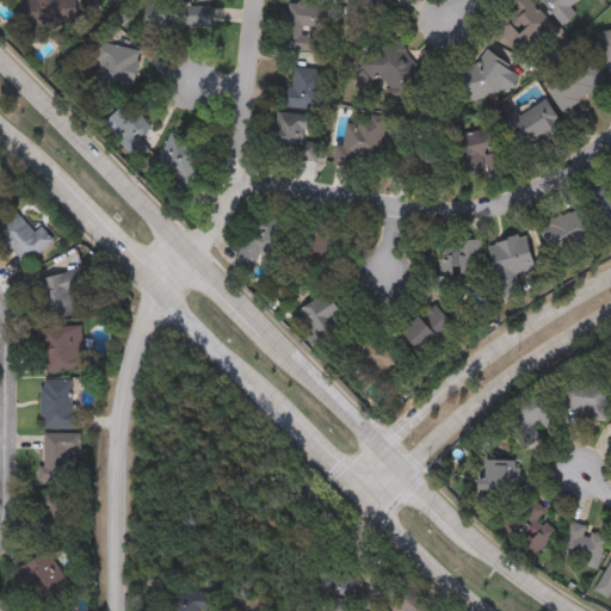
[(74,0),(75,29),(28,30),(26,0),(74,0)]
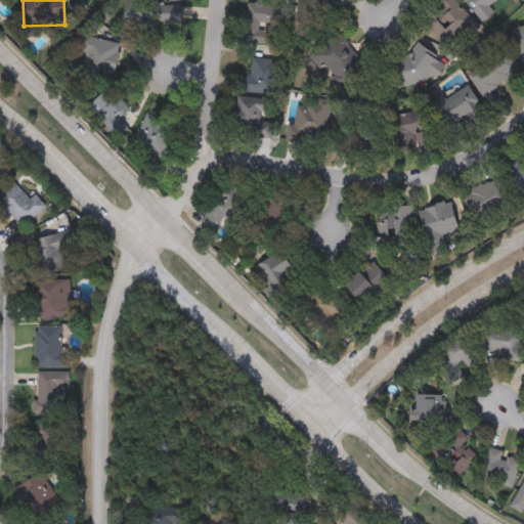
[(188,0),(190,22),(125,28),(123,6),(188,0)]
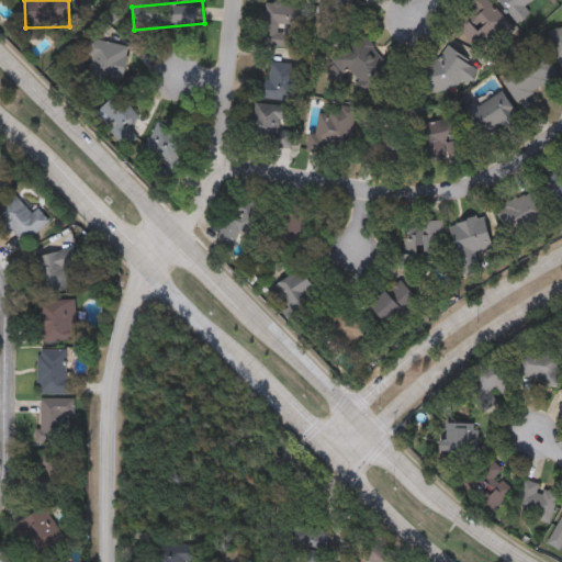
[(465,0),(484,0),(513,30),(504,37),(497,31),(475,52),(453,27),(472,10),(464,1),(465,0)]
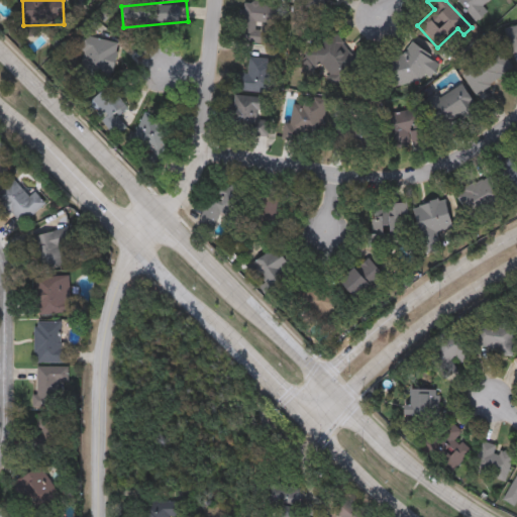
[(454,0),(486,0),(480,5),(485,11),(473,21),(454,0)]
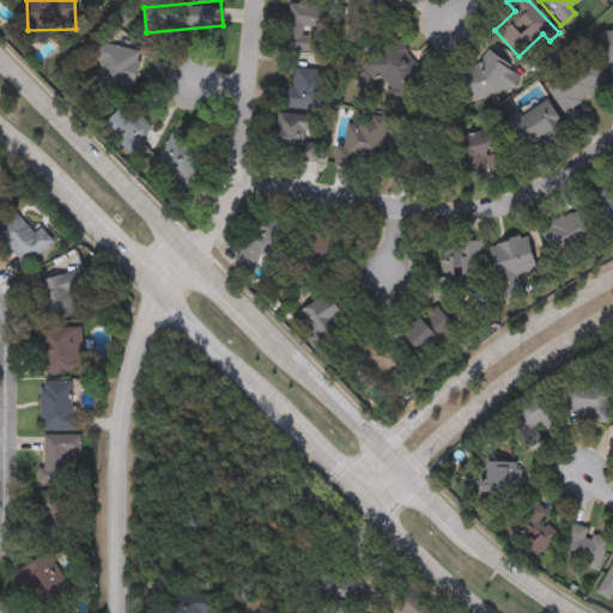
[(332,8),(328,53),(283,49),(286,5),(332,8)]
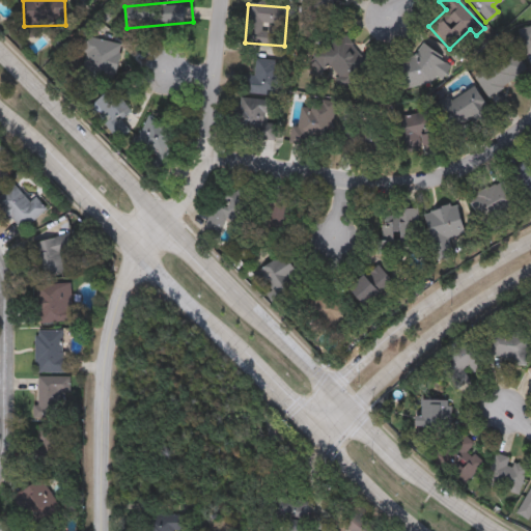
[(530,55),(523,57),(518,30),(530,27),(530,55)]
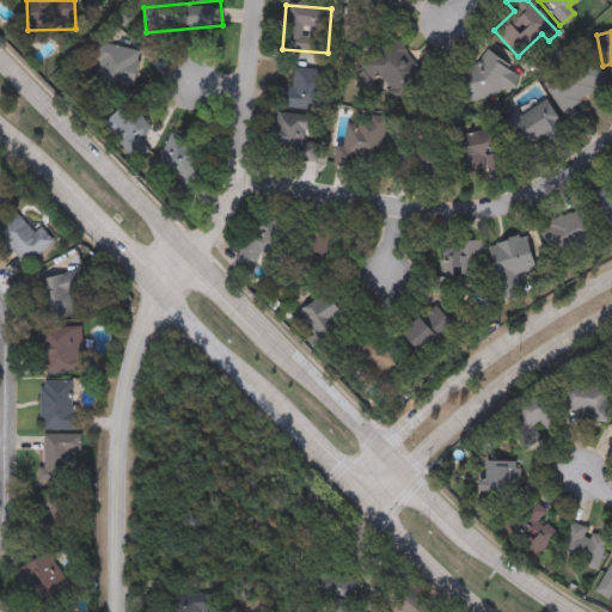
[(360,67),(390,37),(426,74),(397,104),(360,67)]
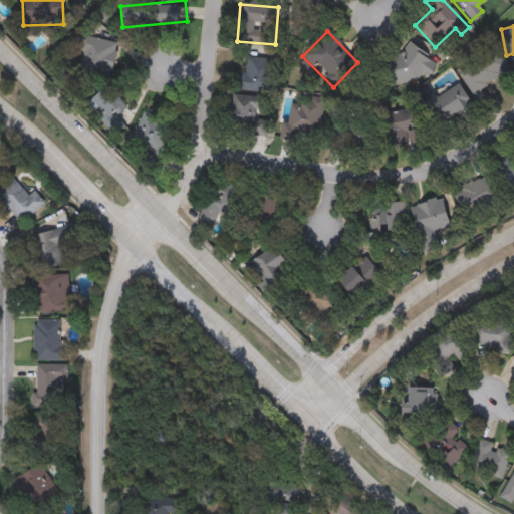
[(114,44),(104,78),(79,71),(88,37),(114,44)]
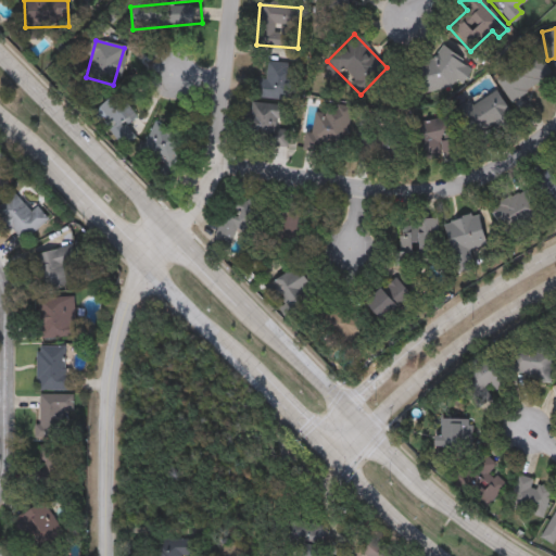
[(433,58),(441,46),(464,61),(462,64),(468,68),(457,84),(452,79),(447,85),(447,86),(446,86),(443,87),(425,95),(414,65),(433,58)]
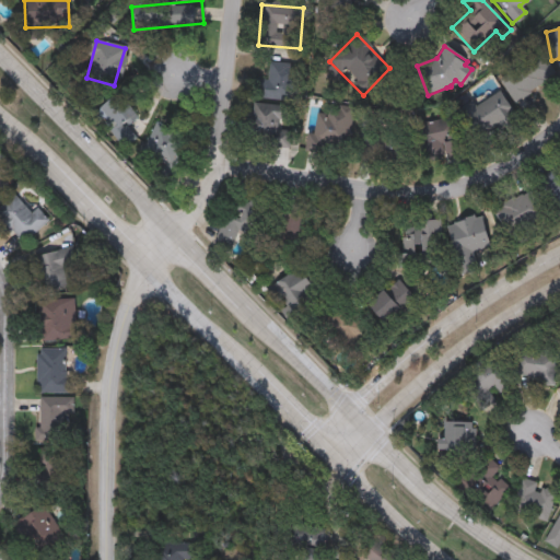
[(516,102),(499,80),(537,50),(555,72),(516,102)]
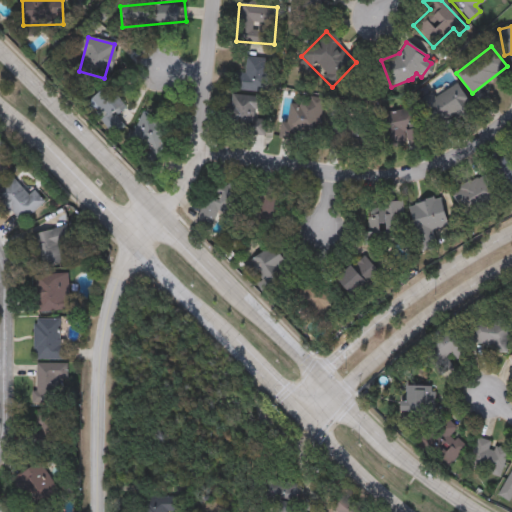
[(229,89),(231,72),(244,73),(245,57),(272,60),(269,93),(229,89)]
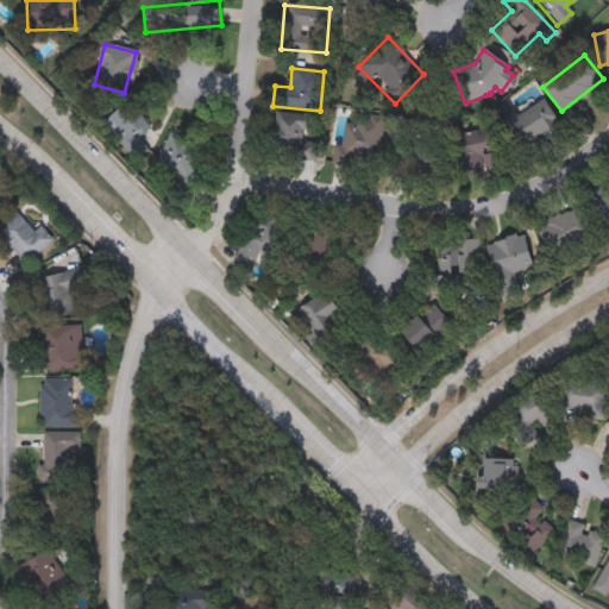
[(106,120),(132,98),(154,123),(129,145),(106,120)]
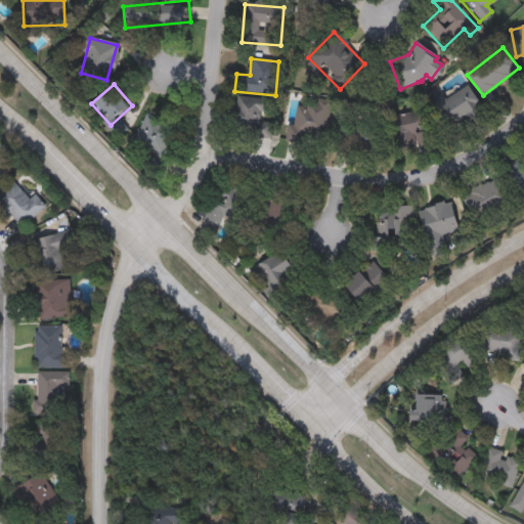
[(444,100),(468,86),(482,110),(446,131),(429,101),(441,94),(444,100)]
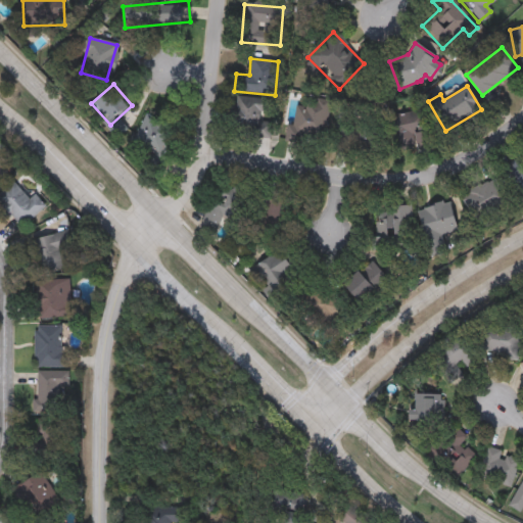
[(270,138),(231,135),(234,96),(272,100),(271,113),(264,112),(264,120),(271,121),(270,138)]
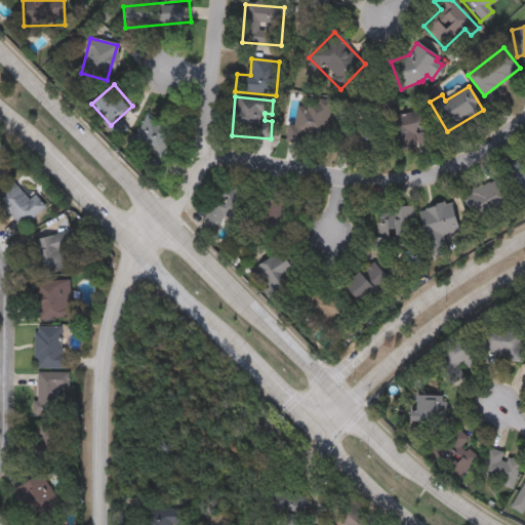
[(332,103),(325,140),(307,137),(306,145),(288,142),(295,96),(332,103)]
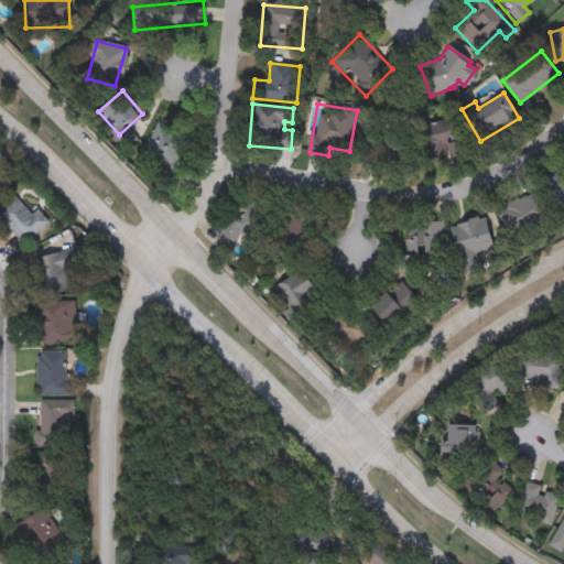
[(367,121),(410,131),(402,166),(358,156),(367,121)]
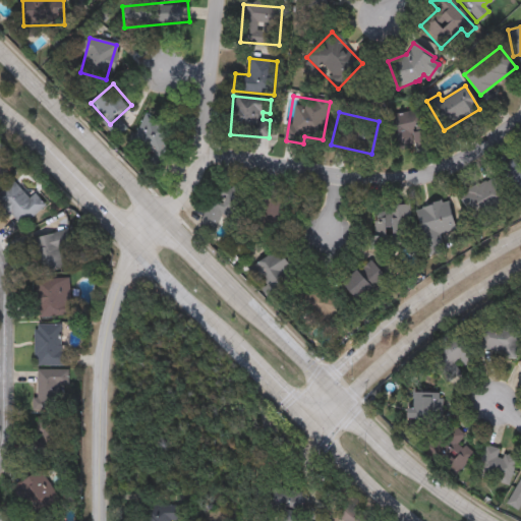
[(130,142),(145,113),(172,127),(158,156),(130,142)]
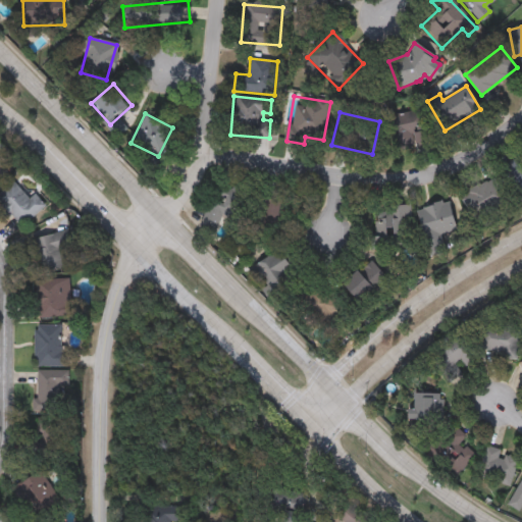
[(388,116),(428,115),(430,148),(389,149),(388,116)]
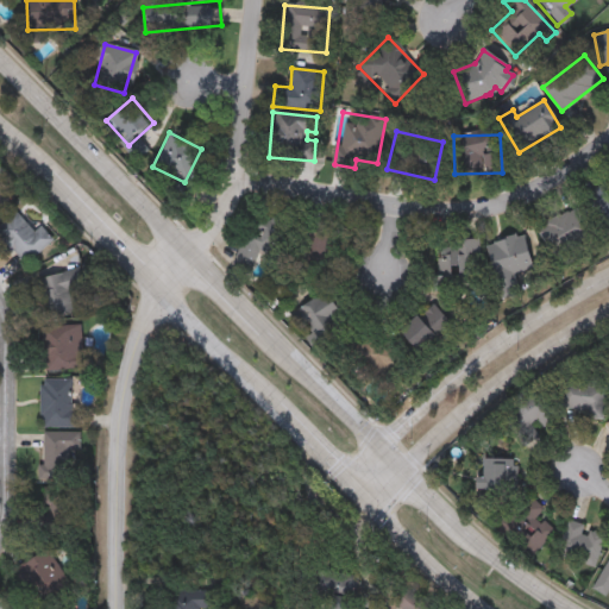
[(608,236),(583,198),(603,183),(608,192),(608,236)]
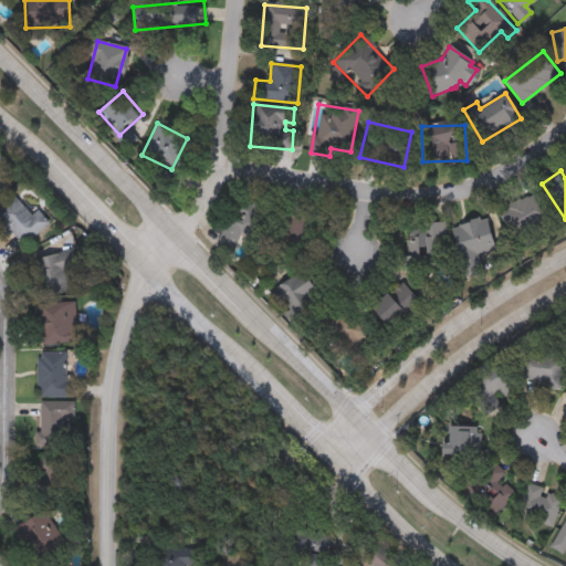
[(0,197),(9,188),(0,178),(0,197)]
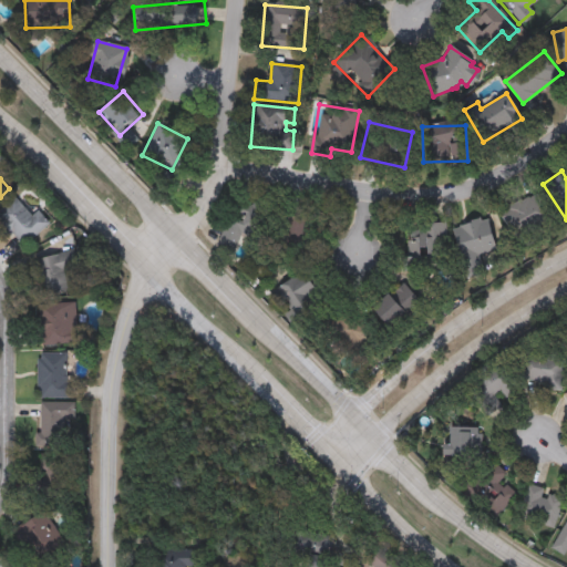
[(554,220),(528,230),(534,244),(516,251),(500,209),(542,193),(554,220)]
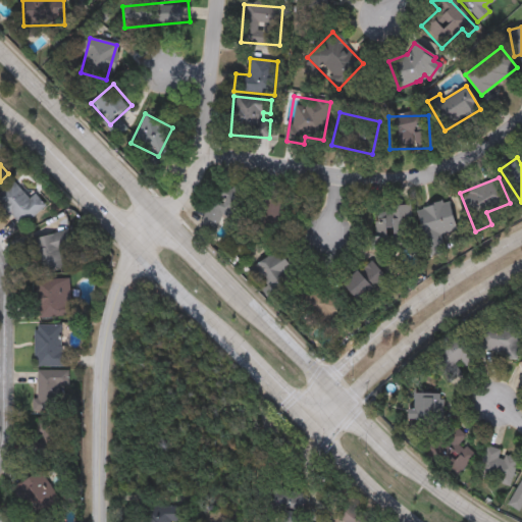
[(35,194),(46,206),(22,227),(12,216),(9,219),(0,208),(0,194),(14,181),(30,199),(35,194)]
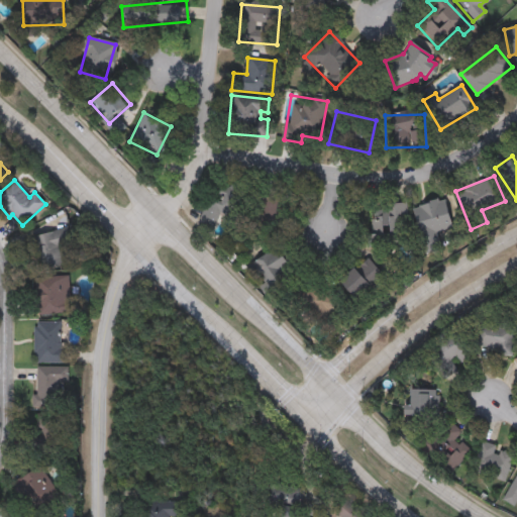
[(218,213),(214,228),(200,224),(211,185),(244,195),(237,218),(218,213)]
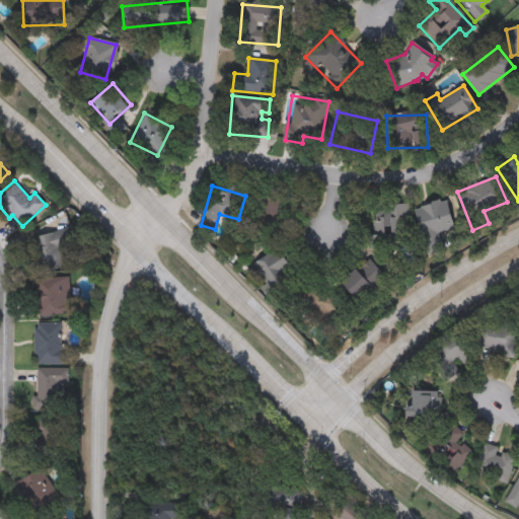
[(264,219),(257,192),(284,187),(289,214),(264,219)]
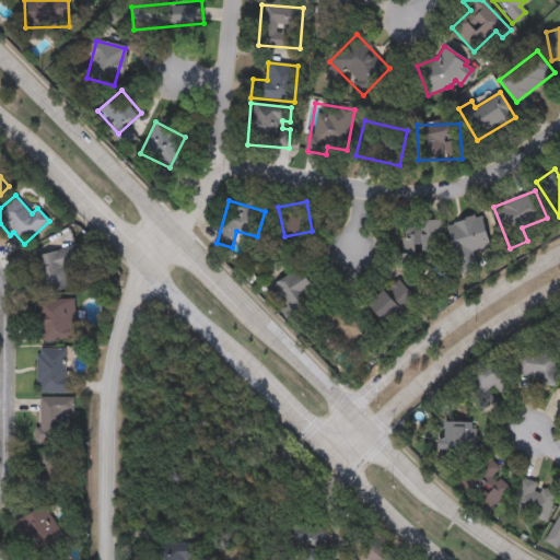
[(482,217),(489,248),(473,251),(477,272),(457,276),(446,224),(482,217)]
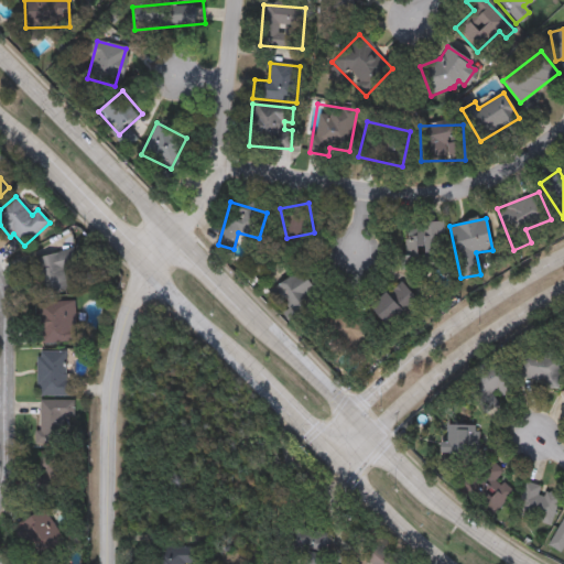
[(441,257),(432,257),(432,269),(401,269),(401,231),(415,231),(415,223),(441,223),(441,257)]
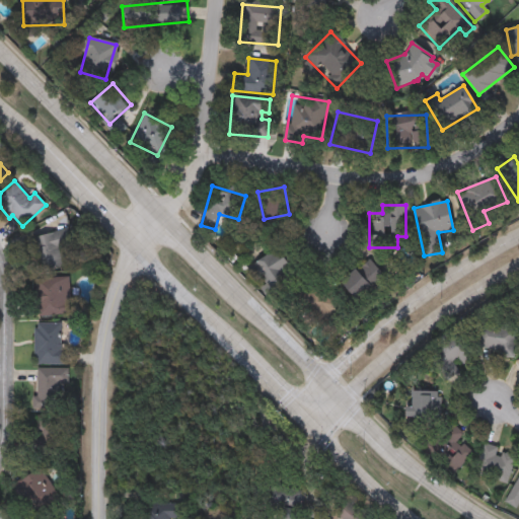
[(65,266),(40,272),(31,238),(68,230),(71,246),(61,249),(65,266)]
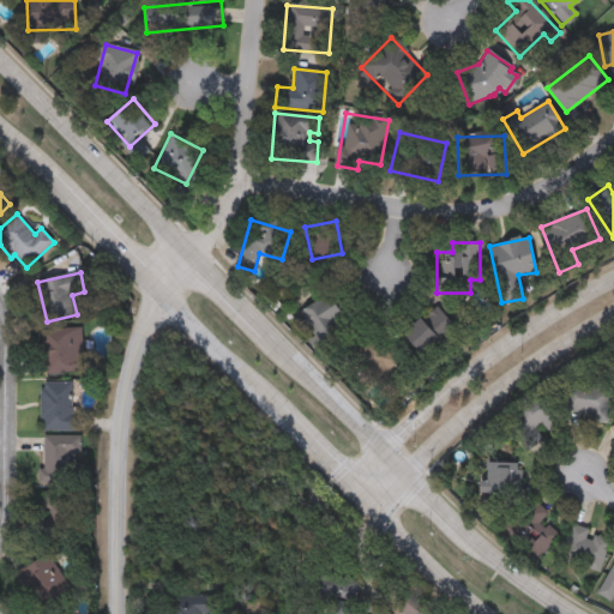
[(351,329),(314,347),(298,313),(335,295),(351,329)]
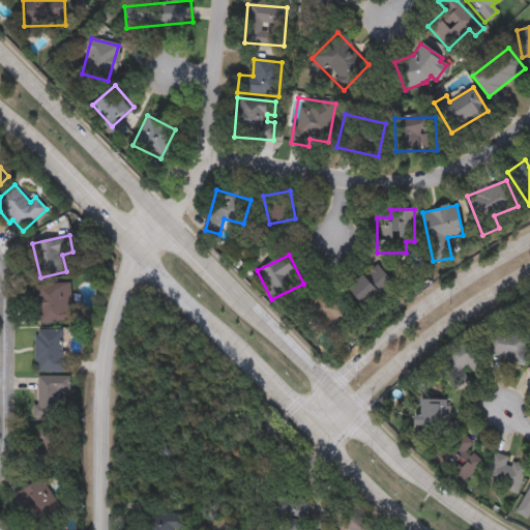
[(392,283),(365,307),(348,290),(376,264),(392,283)]
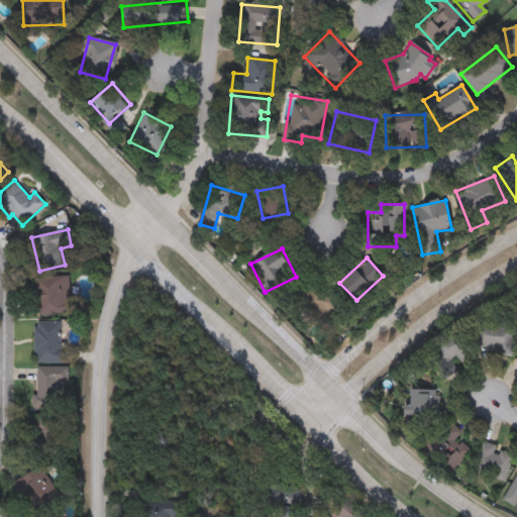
[(70,314),(37,315),(36,277),(69,277),(70,314)]
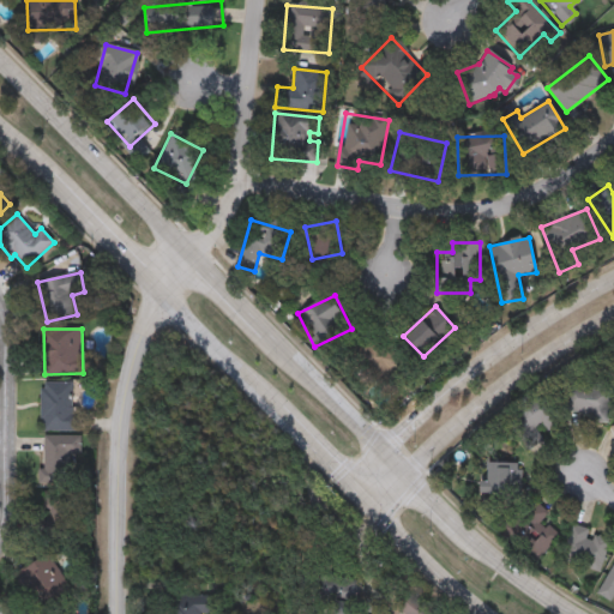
[(404,349),(396,385),(354,374),(362,339),(404,349)]
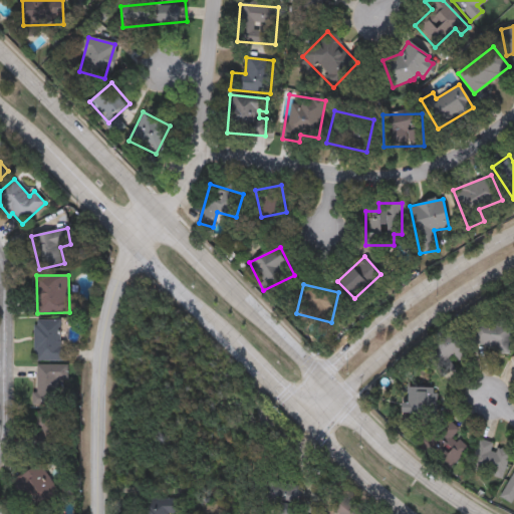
[(476,314),(512,319),(508,351),(472,346),(476,314)]
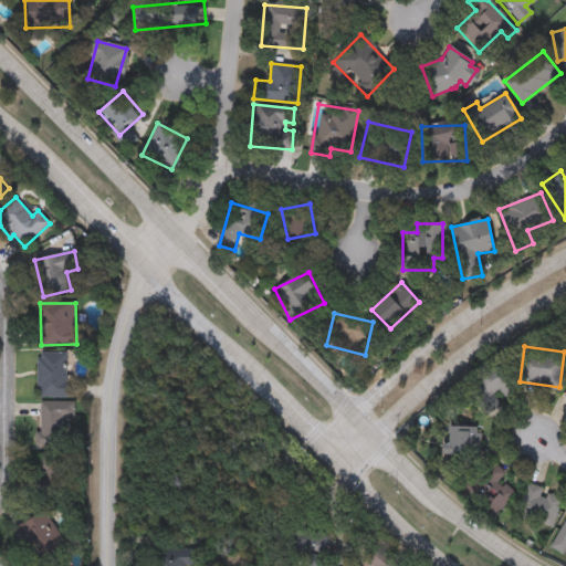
[(37,397),(37,353),(71,353),(71,397),(37,397)]
